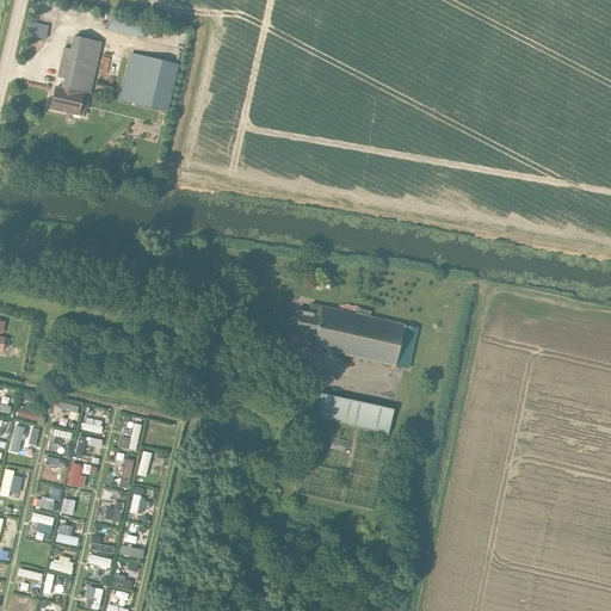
[(110,17),(107,30),(124,32),(142,37),(146,24),(133,20),(110,17)]
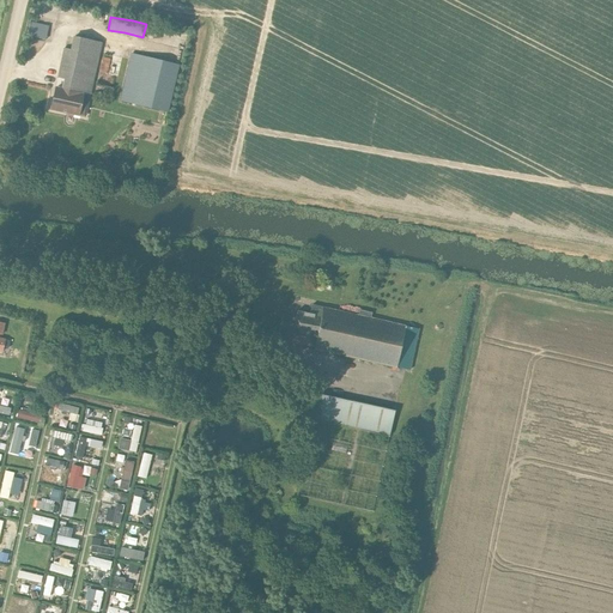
[(28,36),(46,40),(48,26),(30,23),(28,36)]
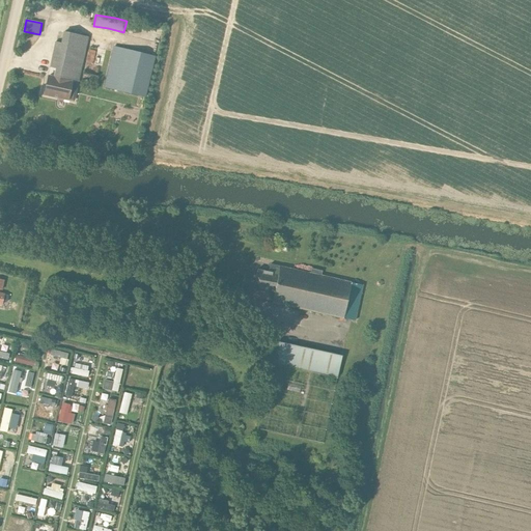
[(56,68),(53,78),(49,77),(45,95),(67,101),(72,82),(78,83),(88,37),(63,32),(61,44),(55,42),(50,66),(56,68)]
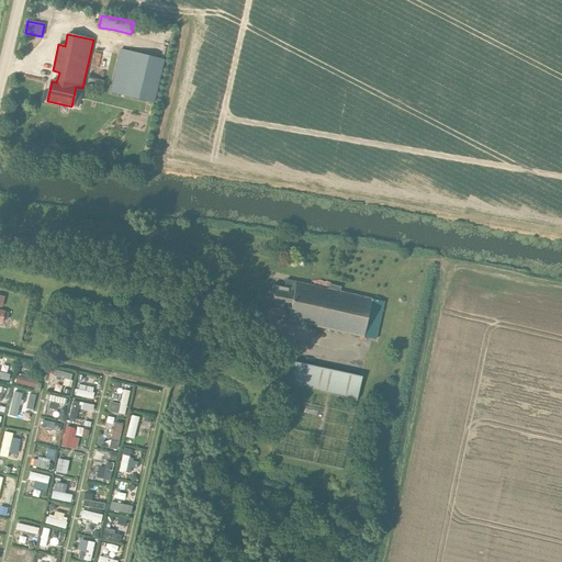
[(110,92),(154,103),(164,60),(120,49),(110,92)]
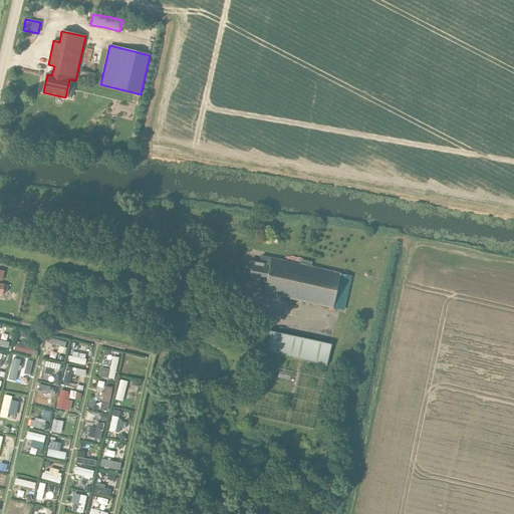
[(343,310),(350,276),(308,267),(309,263),(300,261),(299,264),(261,256),(259,262),(249,260),(245,278),(266,282),(263,292),(338,309),(343,310)]
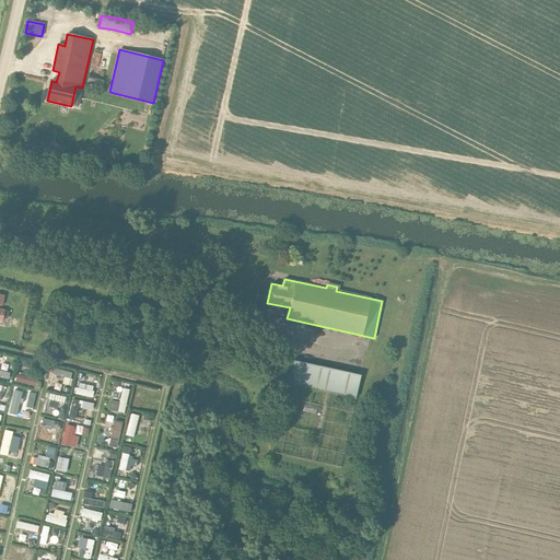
[(0,300),(0,319),(6,322),(9,307),(23,311),(25,300),(1,294),(0,301),(0,300)]
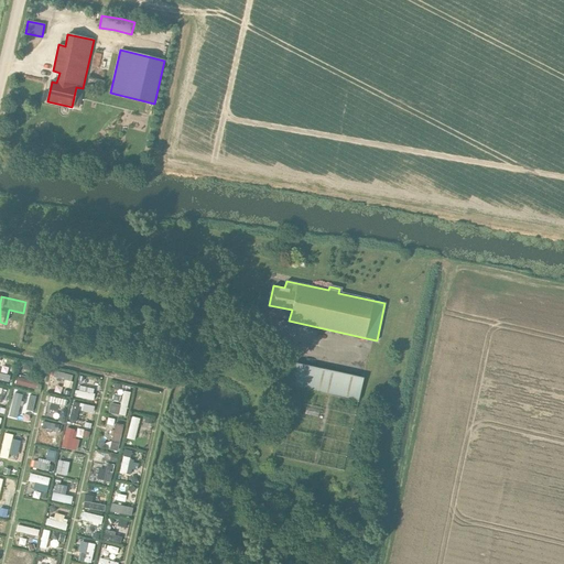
[(293,364),(289,386),(357,401),(358,401),(364,378),(293,364)]
